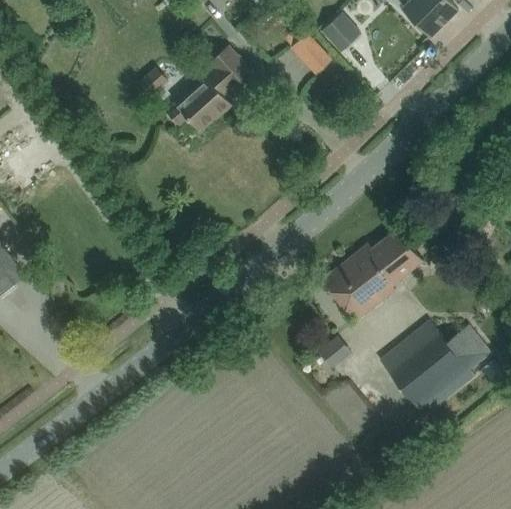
[(458,10),(448,0),(447,0),(413,0),(403,10),(430,37),(458,10)]
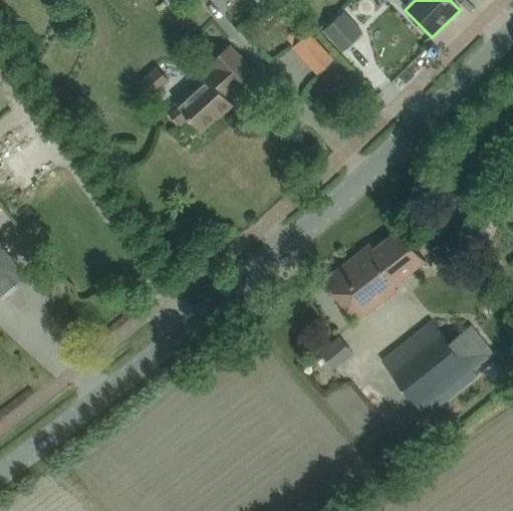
[(341,53),(361,35),(342,15),(323,33),(341,53)]
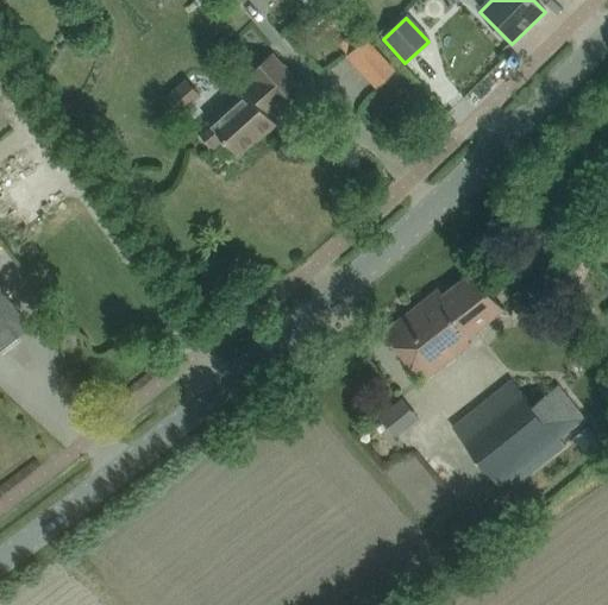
[(355,31),(337,48),(346,57),(364,41),(355,31)]
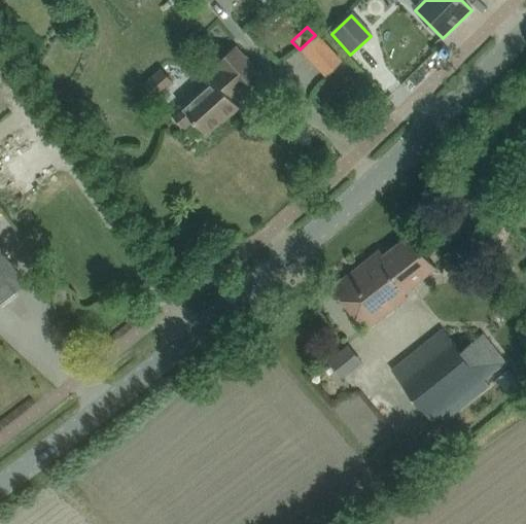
[(240,94),(260,75),(236,46),(215,65),(219,70),(170,115),(184,132),(194,121),(206,136),(223,120),(226,123),(239,109),(231,100),(238,92),(240,94)]
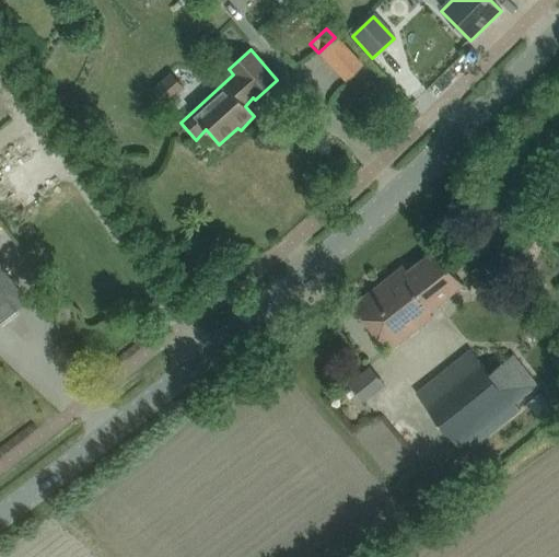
[(184,90),(171,74),(152,91),(165,106),(184,90)]
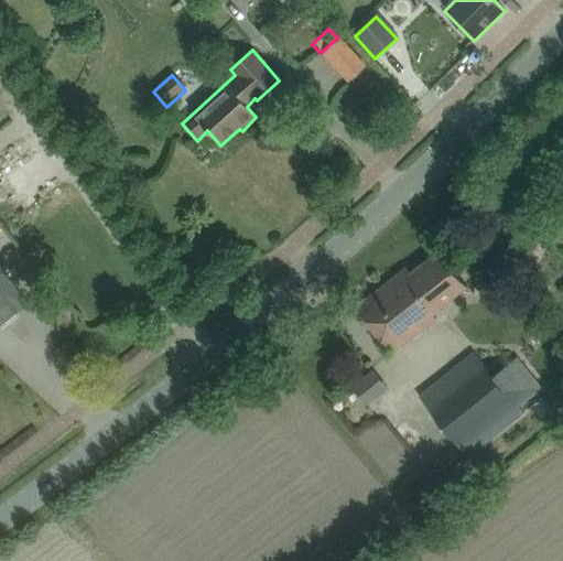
[(405,270),(356,309),(369,326),(388,353),(431,322),(428,317),(464,291),(437,255),(410,276),(405,270)]
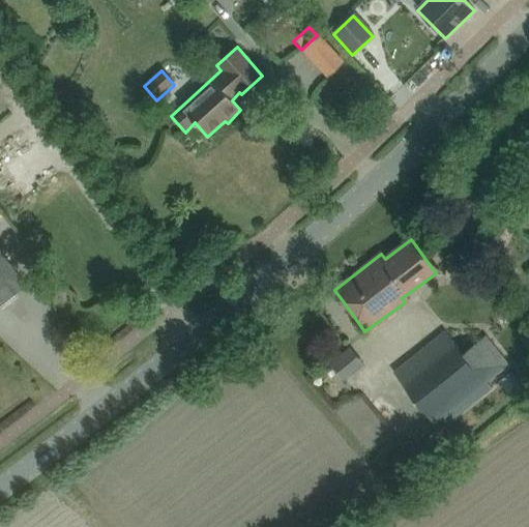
[(0,304),(25,287),(0,253),(0,304)]
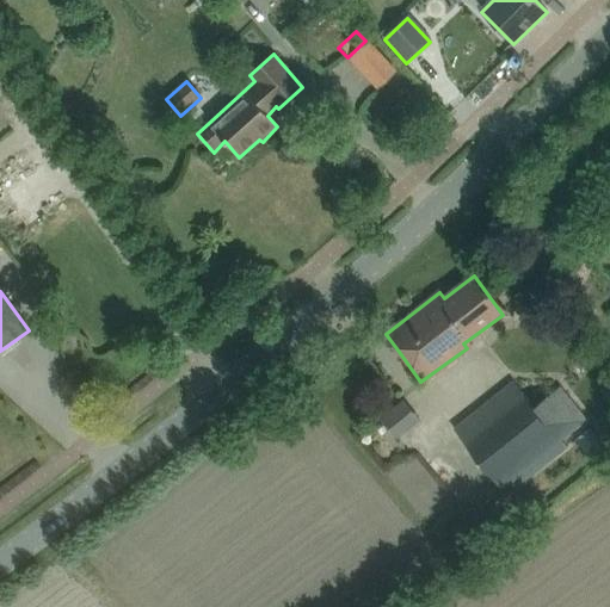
[(536,408),(512,379),(453,429),(505,496),(568,448),(561,441),(587,422),(560,388),(536,408)]
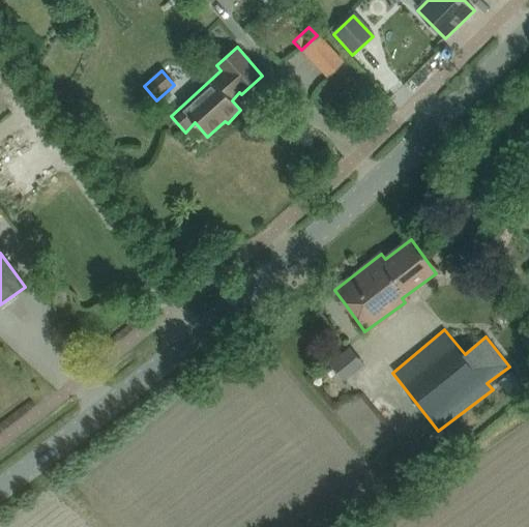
[(363,341),(345,358),(360,376),(379,358),(363,341)]
